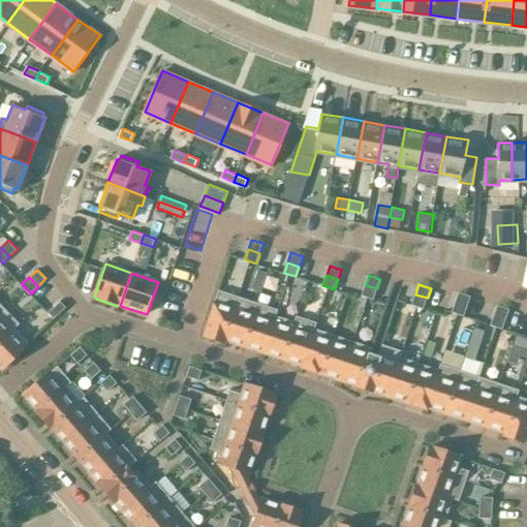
[(366,285),(362,295),(374,299),(377,288),(366,285)]
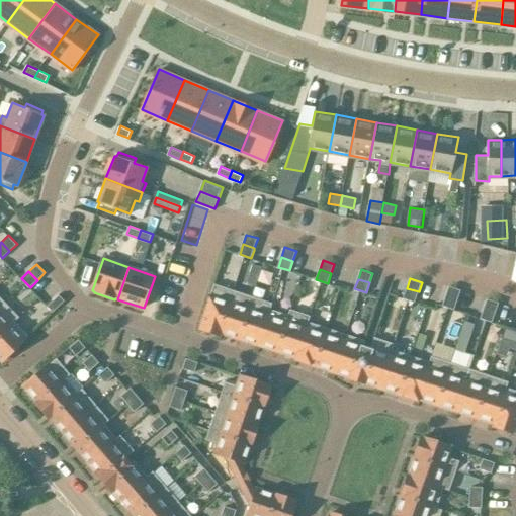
[(233,295),(232,295),(234,289),(215,283),(211,294),(210,294),(200,328),(221,335),(221,333),(221,332),(233,295)]
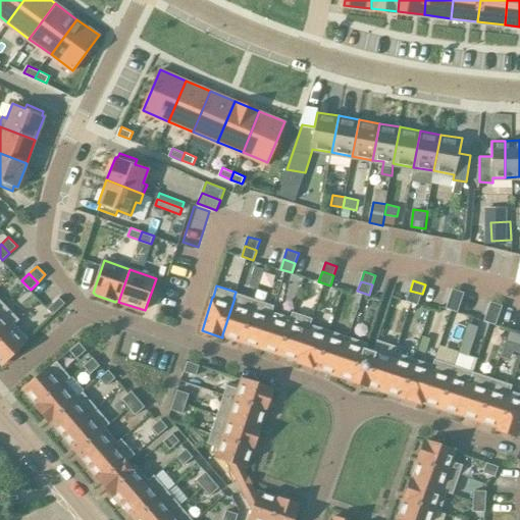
[(462,302),(465,292),(453,288),(450,298),(462,302)]
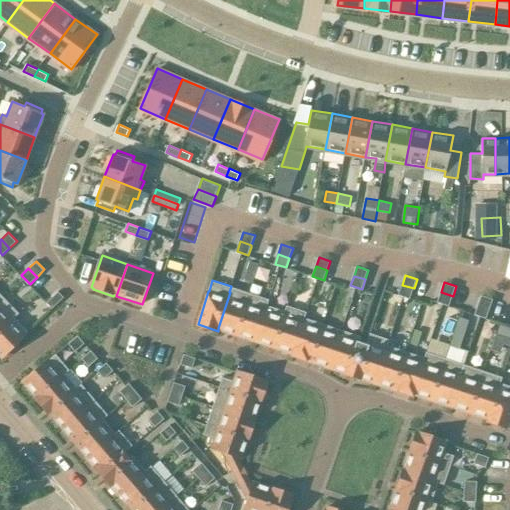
[(399,294),(410,298),(414,288),(402,285),(399,294)]
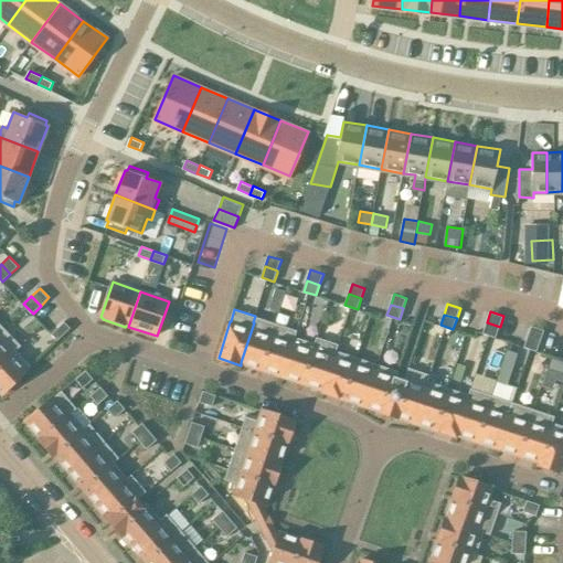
[(262,370),(277,324),(255,316),(253,322),(254,322),(241,362),(241,363),(243,363),(262,370)]
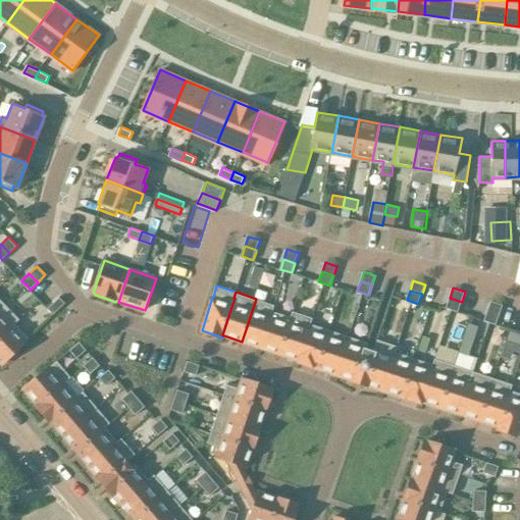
[(48,309),(54,315),(66,303),(60,296),(59,297),(59,298),(48,309)]
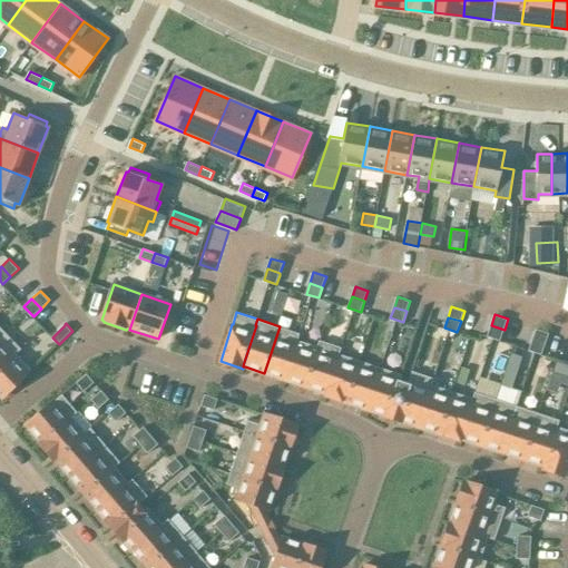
[(491,325),(488,335),(500,340),(505,330),(491,325)]
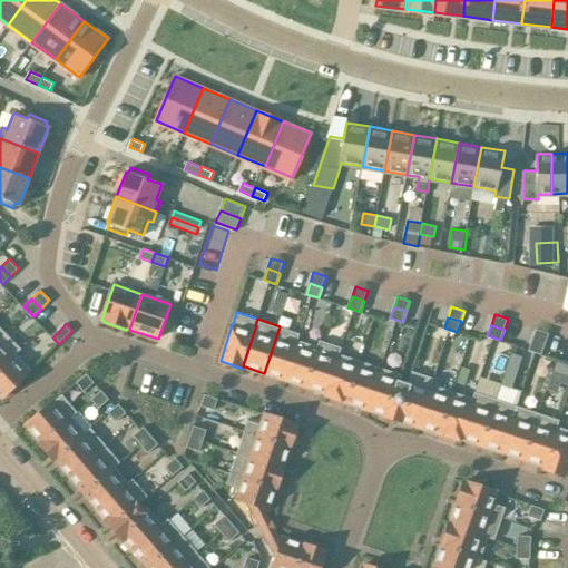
[(284,380),(297,340),(299,340),(301,333),(280,326),(264,373),(284,380)]
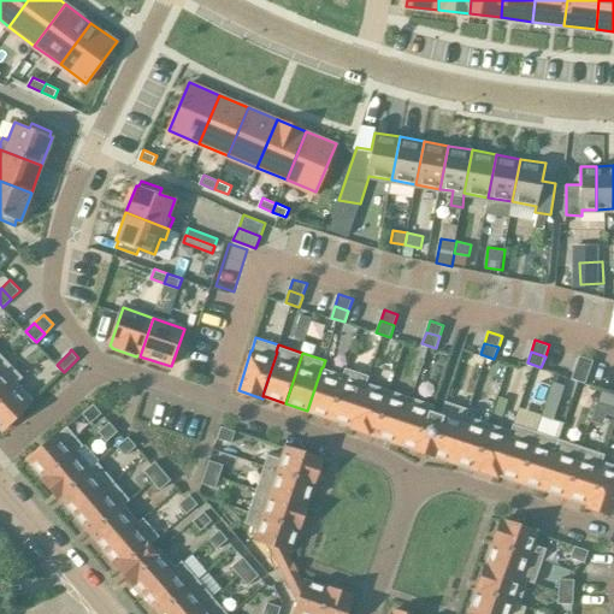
[(590,371),(594,360),(580,355),(577,366),(590,371)]
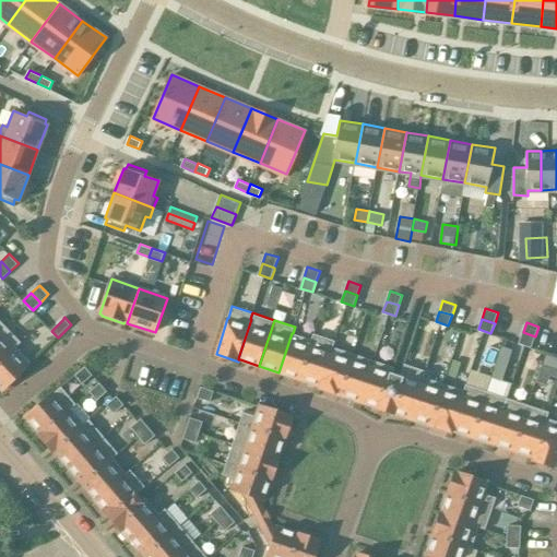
[(0,360),(16,345),(18,346),(22,342),(7,326),(0,331),(0,360)]
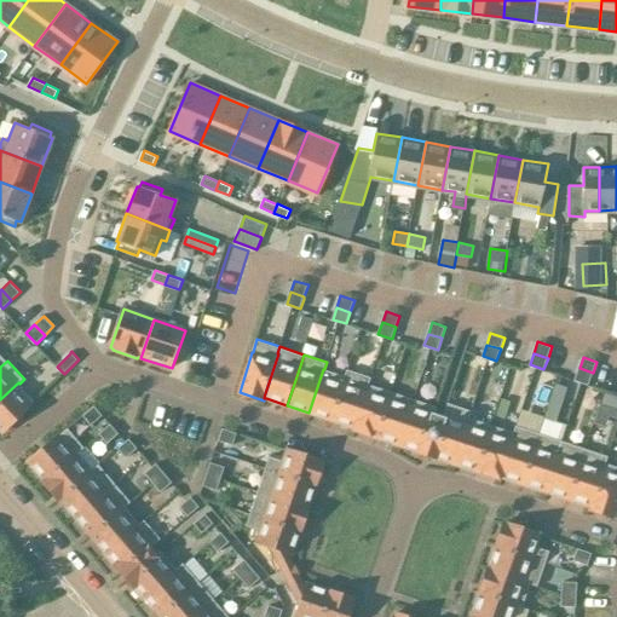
[(593,373),(580,368),(575,380),(589,385),(593,373)]
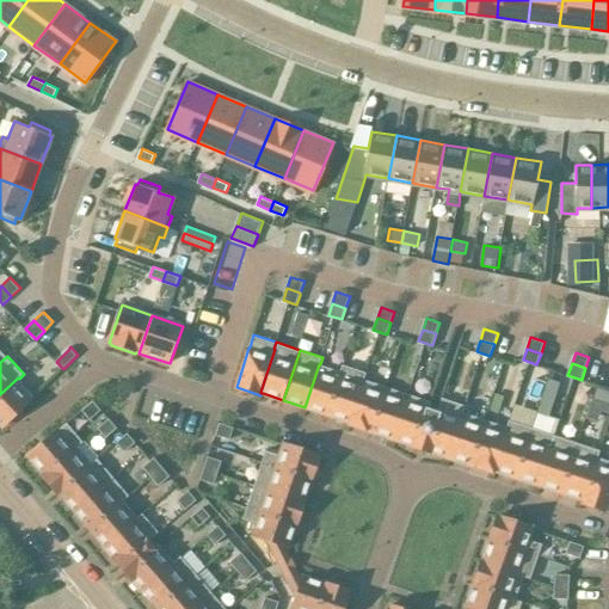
[(342,371),(340,370),(320,364),(319,364),(305,407),(308,408),(327,414),(342,371)]
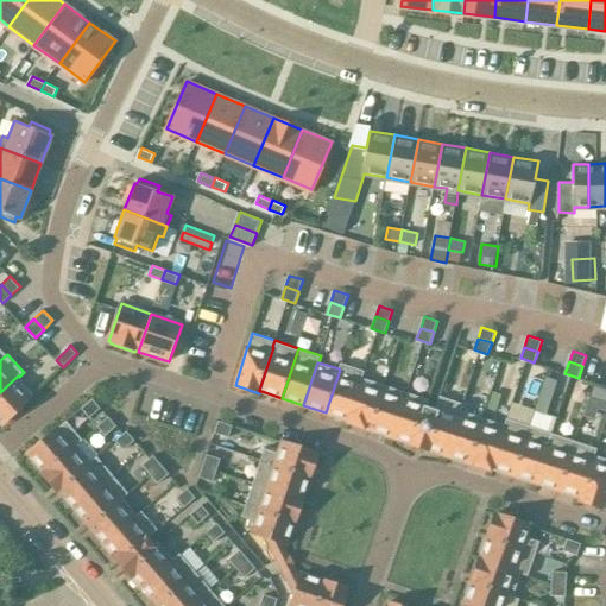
[(345,418),(347,420),(348,420),(363,377),(365,370),(341,363),(339,368),(340,370),(326,412),(345,418)]
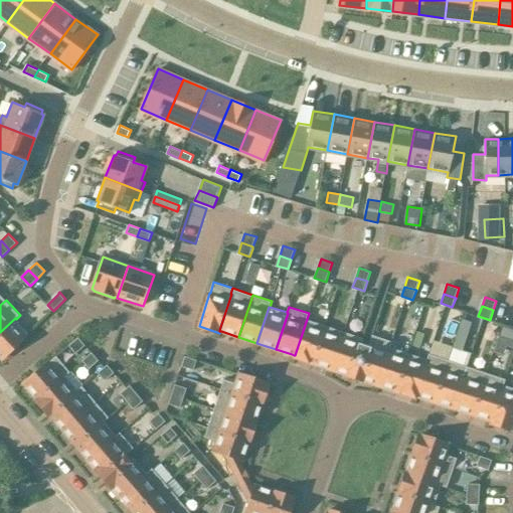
[(29,333),(16,319),(15,318),(0,332),(0,356),(2,359),(29,333)]
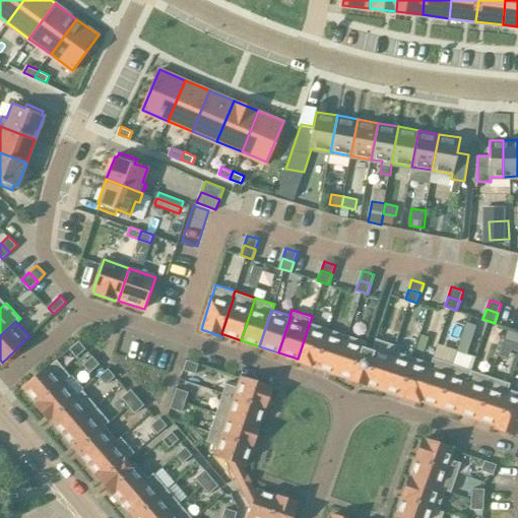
[(316,367),(329,328),(310,322),(298,359),(297,359),(297,361),(302,363),(316,367)]
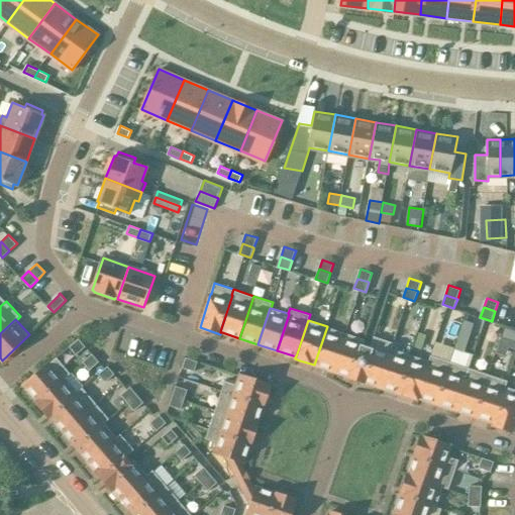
[(333,372),(345,332),(327,326),(314,365),(332,372),(333,372)]
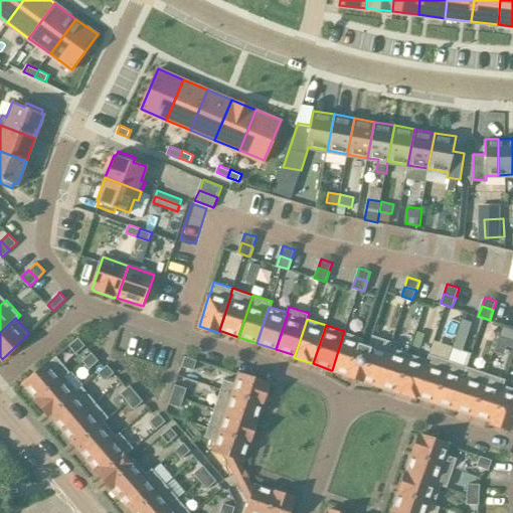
[(357,360),(363,362),(369,345),(362,343),(363,338),(344,331),(332,370),(351,376),(357,360)]
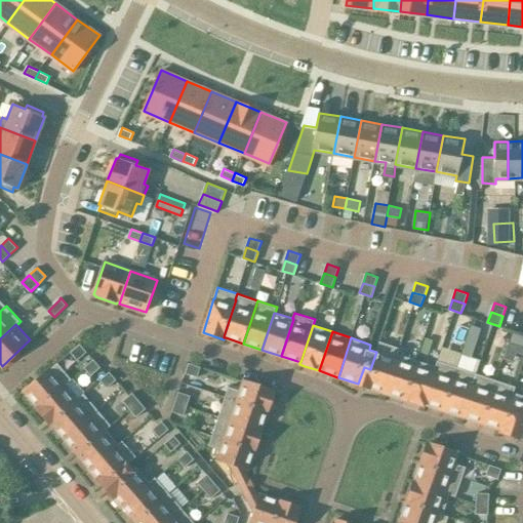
[(364,367),(358,384),(385,393),(398,354),(399,354),(400,348),(380,342),(376,353),(376,352),(370,369),(364,367)]
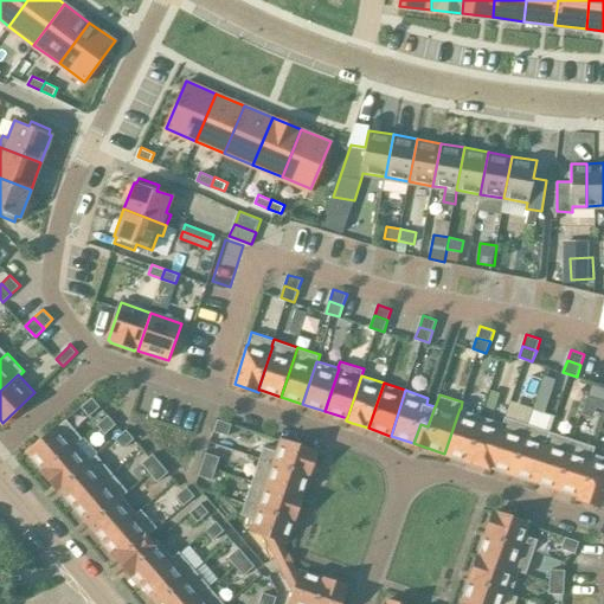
[(81,406),(82,407),(83,407),(90,416),(100,406),(101,407),(102,406),(92,396),(81,406)]
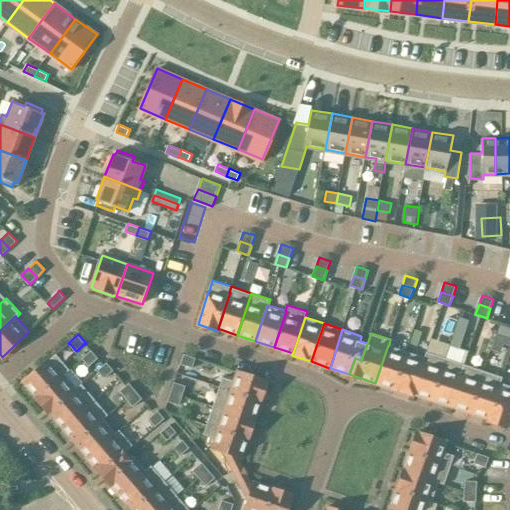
[(394,389),(407,351),(389,345),(388,345),(375,383),(378,384),(394,389)]
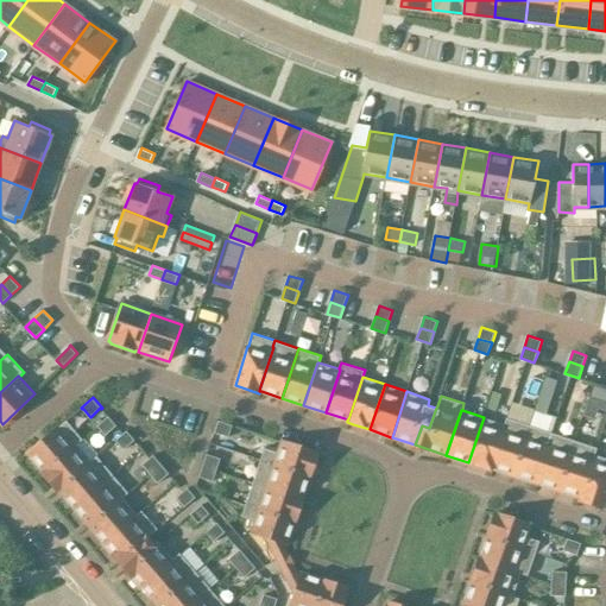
[(109,416),(99,425),(106,435),(117,425),(109,416)]
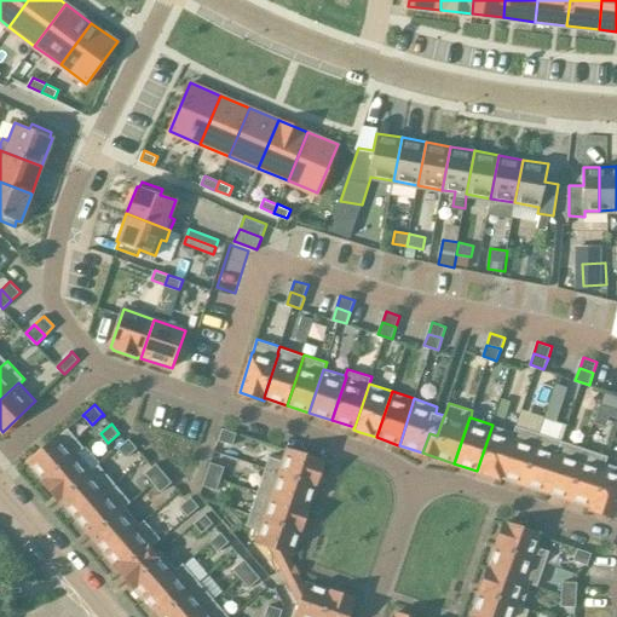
[(501,477),(500,476),(515,432),(514,432),(492,425),(477,471),(500,479),(501,477)]
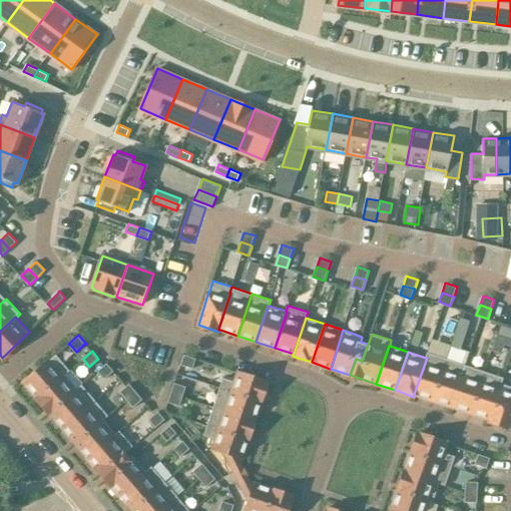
[(433,401),(447,359),(428,352),(426,358),(427,358),(414,394),(415,395),(419,396),(433,401)]
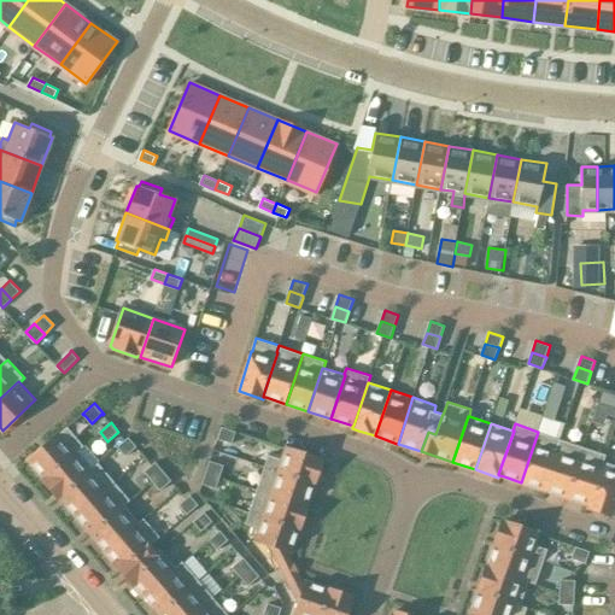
[(78,450),(80,450),(85,445),(68,426),(28,460),(44,478),(45,479),(78,450)]
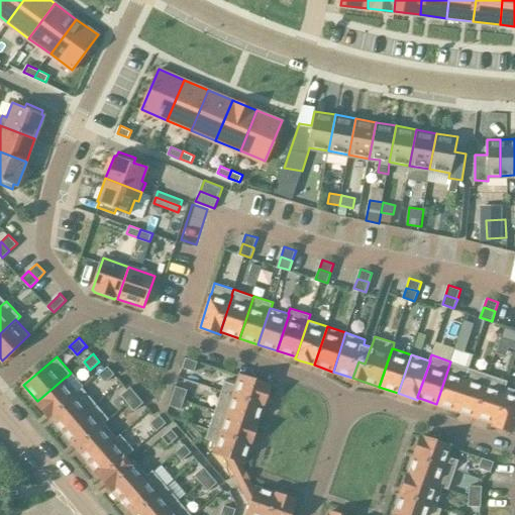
[(184,368),(195,371),(198,362),(199,361),(186,356),(183,368),(184,368)]
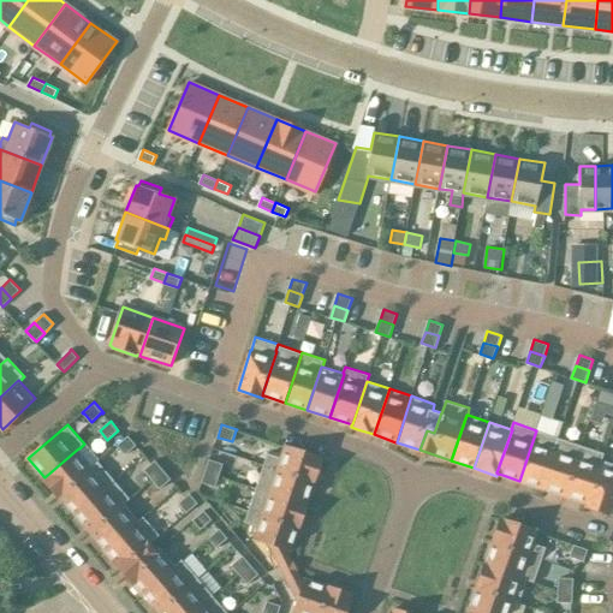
[(542,488),(559,438),(536,430),(519,481),(539,487),(542,488)]
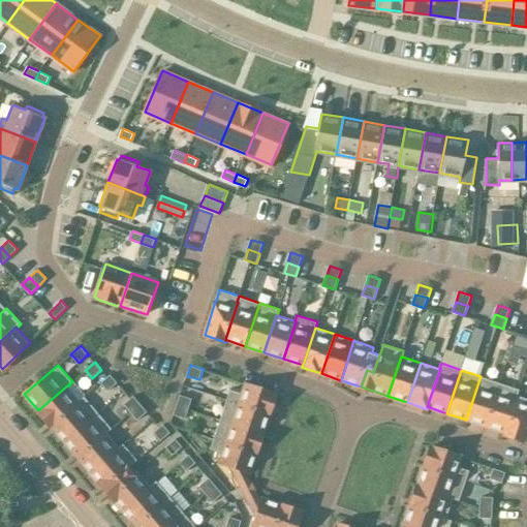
[(101,382),(109,391),(118,382),(111,374),(101,382)]
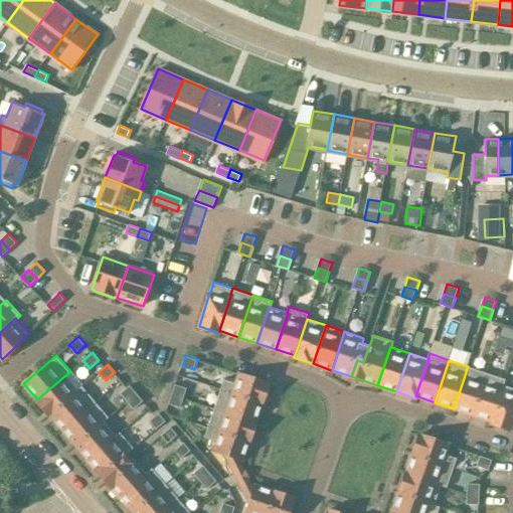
[(468,366),(454,408),(473,414),(487,372),(468,366)]
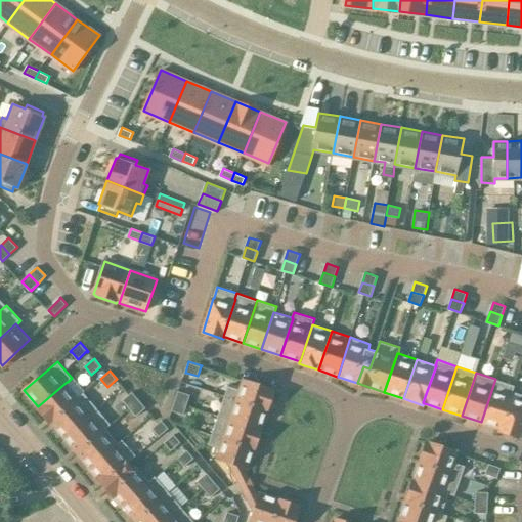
[(501,428),(513,391),(515,386),(495,379),(481,422),(497,427),(499,428),(501,428)]
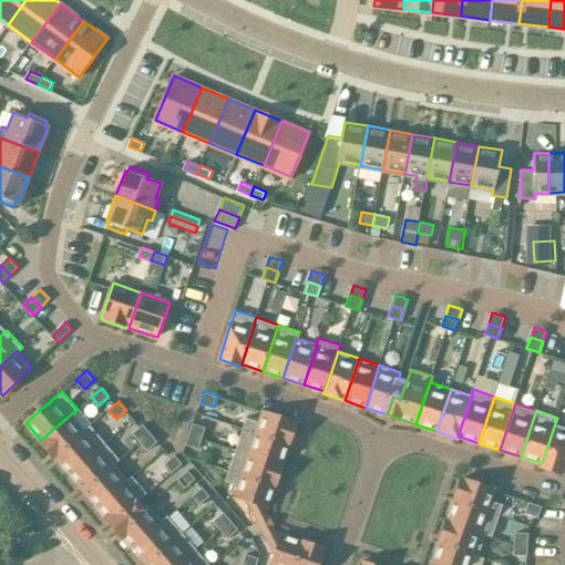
[(244,428),(289,443),(297,422),(264,411),(259,421),(247,418),(244,428)]
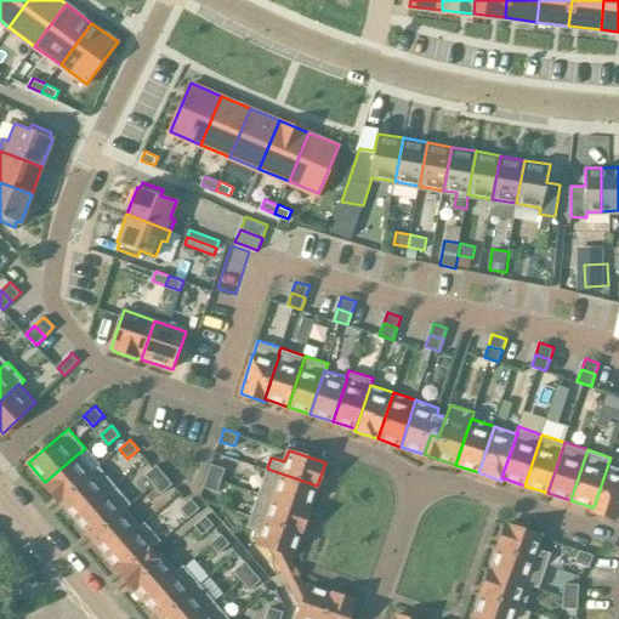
[(60,501),(61,500),(60,500),(95,471),(95,470),(80,453),(79,453),(45,482),(44,481),(43,482),(60,501)]
